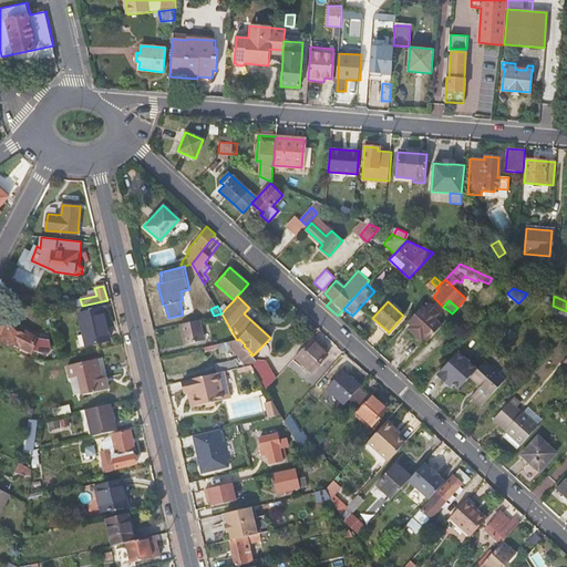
[(423,338),(426,341),(442,323),(434,317),(439,312),(433,307),(429,311),(422,306),(406,322),(409,325),(423,338)]
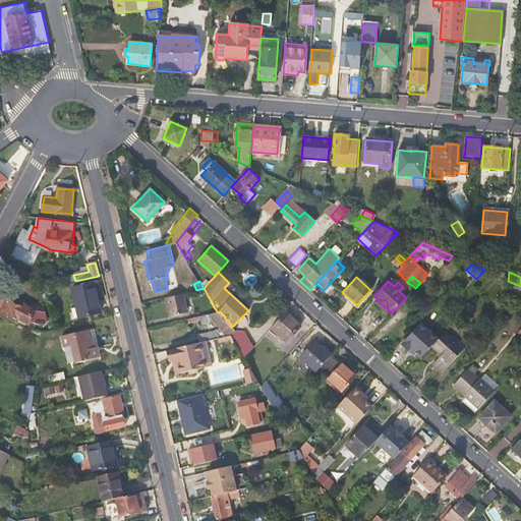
[(99,312),(92,284),(71,289),(75,307),(70,309),(72,319),(78,317),(99,312)]
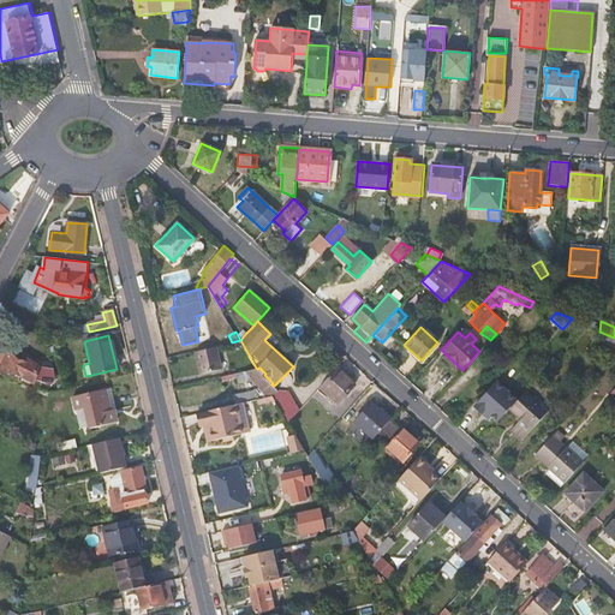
[(222,369),(218,346),(196,351),(202,374),(222,369)]
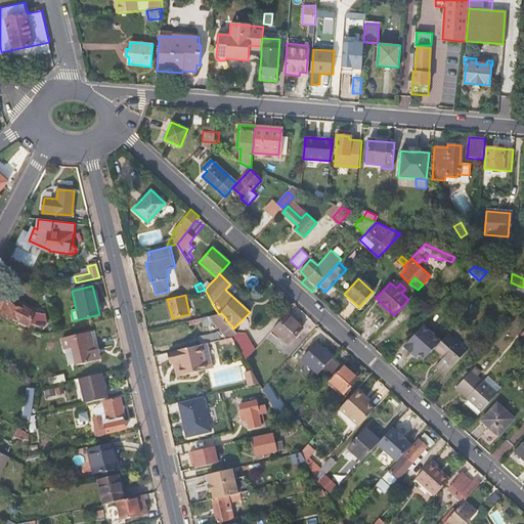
[(378,300),(375,303),(388,316),(391,312),(378,300)]
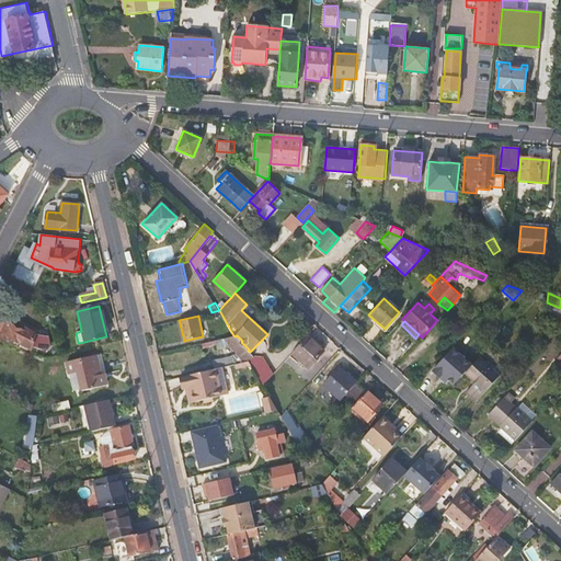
[(30,350),(31,346),(42,352),(46,353),(50,350),(48,341),(35,334),(35,333),(30,331),(31,329),(25,325),(22,331),(18,330),(7,324),(4,330),(0,328),(0,338),(8,342),(9,339),(30,350)]
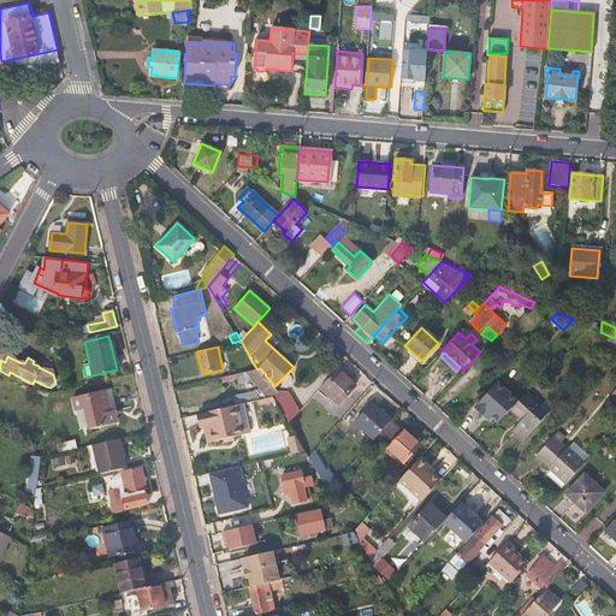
[(273,384),(265,375),(266,374),(260,368),(258,369),(256,368),(246,371),(237,373),(240,381),(247,380),(247,377),(250,377),(258,390),(234,396),(236,404),(243,402),(273,395),(278,391),(274,386),(272,385),(273,384)]
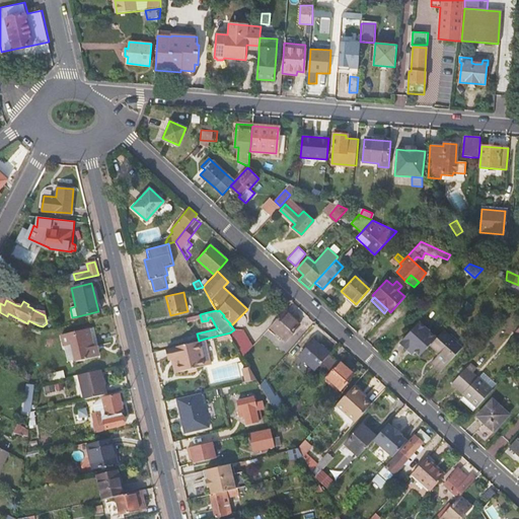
[(298,324),(283,310),(269,326),(284,340),(298,324)]
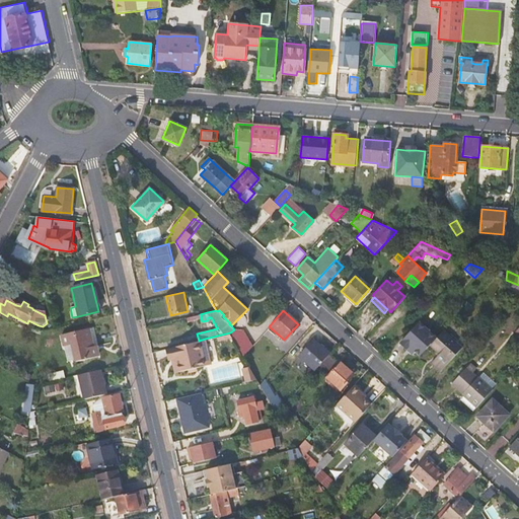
[(415,351),(420,356),(430,345),(437,336),(421,321),(400,343),(413,354),(415,351)]
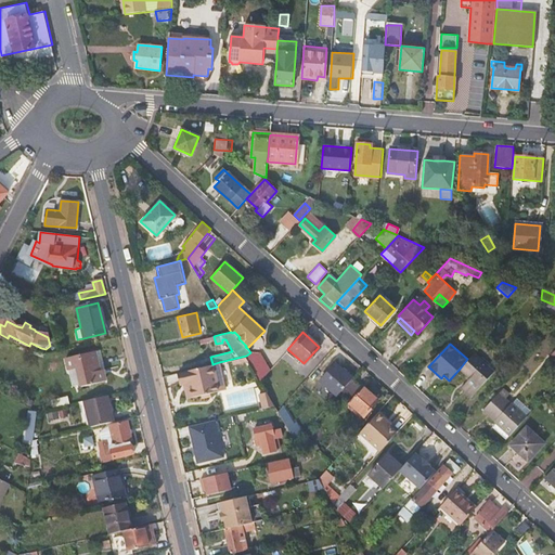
[(94,351),(66,358),(69,370),(73,386),(80,384),(80,386),(104,381),(102,369),(99,370),(94,351)]
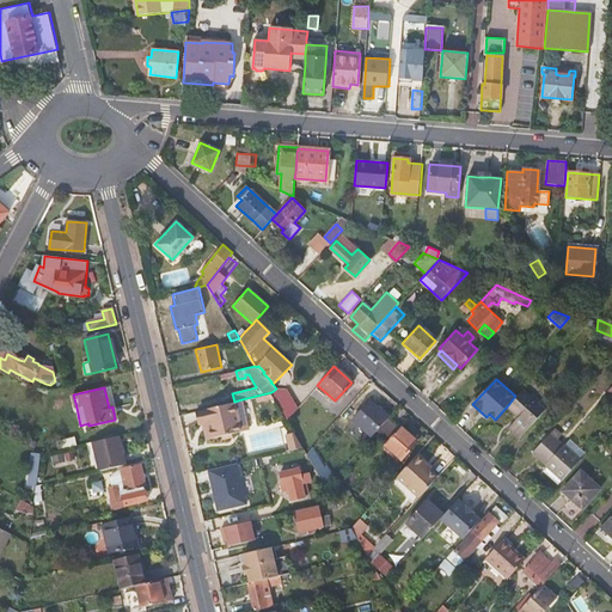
[(276,389),(271,392),(287,420),(298,408),(287,387),(286,387),(285,389),(282,389),(281,389),(277,387),(276,389)]
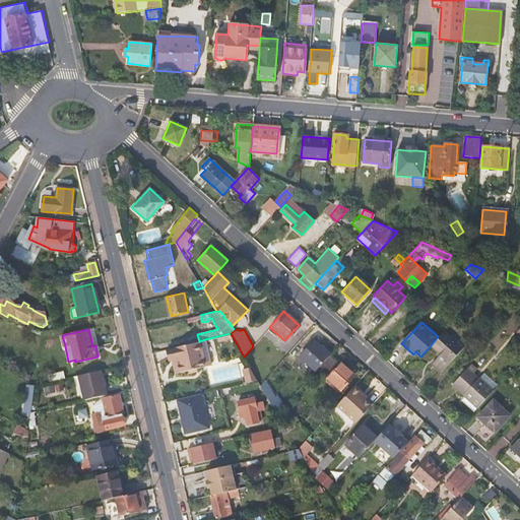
[(464,346),(445,330),(438,336),(431,345),(440,354),(432,363),(441,372),(464,346)]
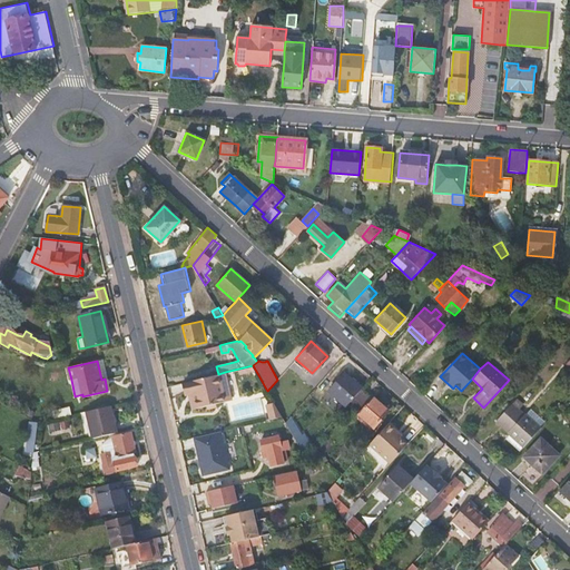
[(332,399),(335,402),(338,404),(330,415),(334,419),(349,403),(360,390),(361,389),(337,369),(326,381),(333,387),(330,391),(335,396),(332,399)]
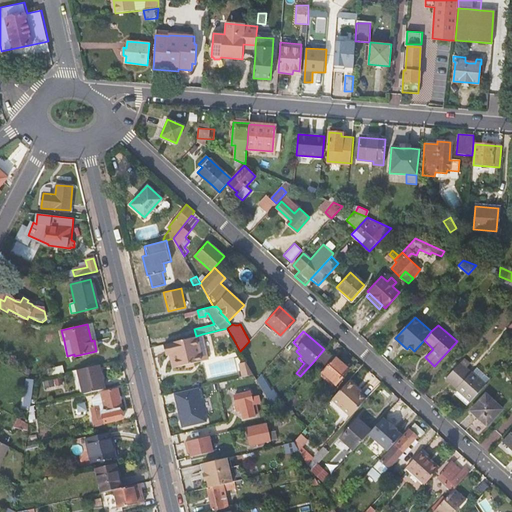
[(172,353),(176,366),(209,358),(202,334),(196,336),(167,343),(170,354),(172,353)]
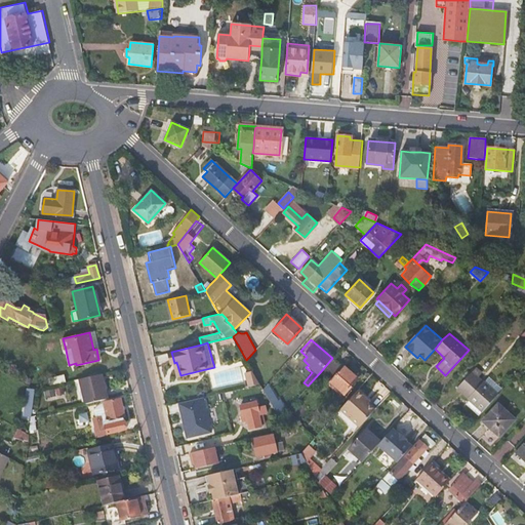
[(341,368),(331,359),(321,371),(331,379),(341,368)]
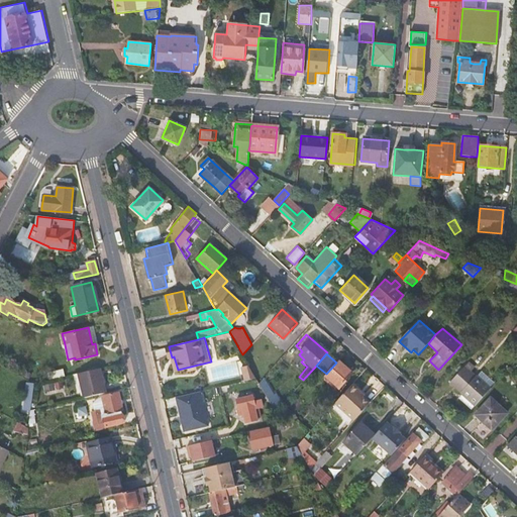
[(292,360),(287,355),(272,374),(280,381),(288,372),(285,370),(292,360)]
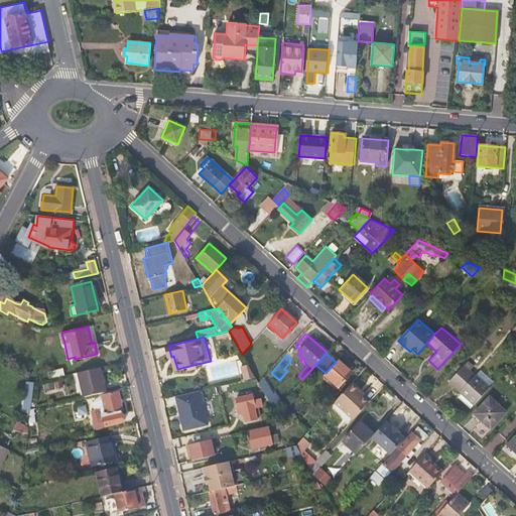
[(11,360),(7,368),(13,371),(17,362),(11,360)]
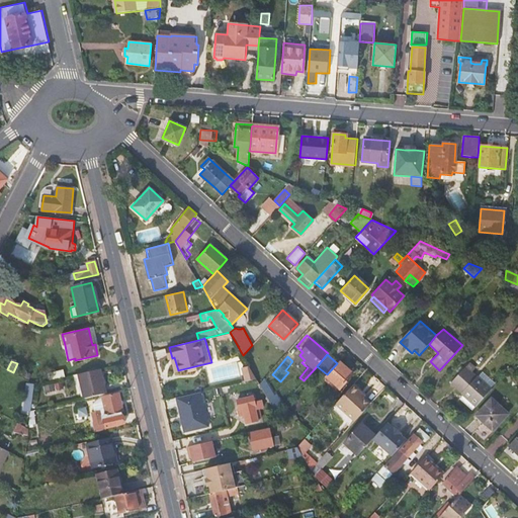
[(353,374),(339,361),(337,363),(327,374),(326,376),(340,390),(353,374)]
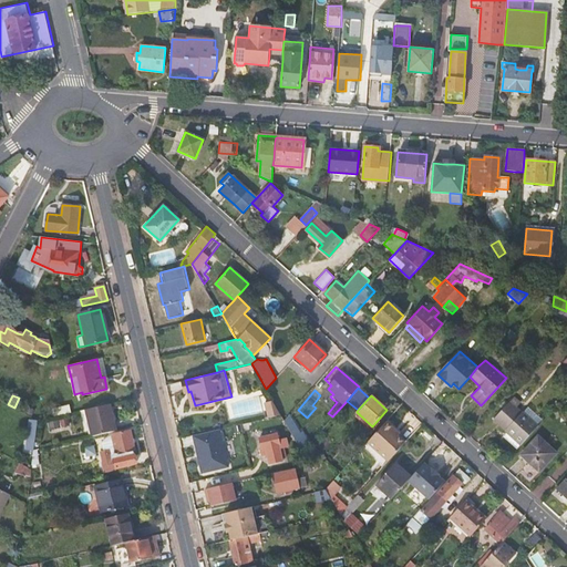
[(519,445),(542,420),(527,406),(523,412),(516,406),(521,402),(514,397),(492,420),(504,431),(506,433),(503,436),(516,449),(519,445)]
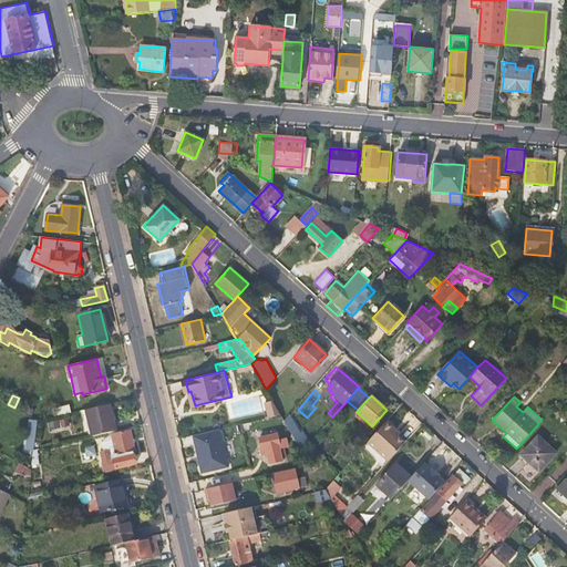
[(281,414),(274,400),(266,402),(269,416),(281,414)]
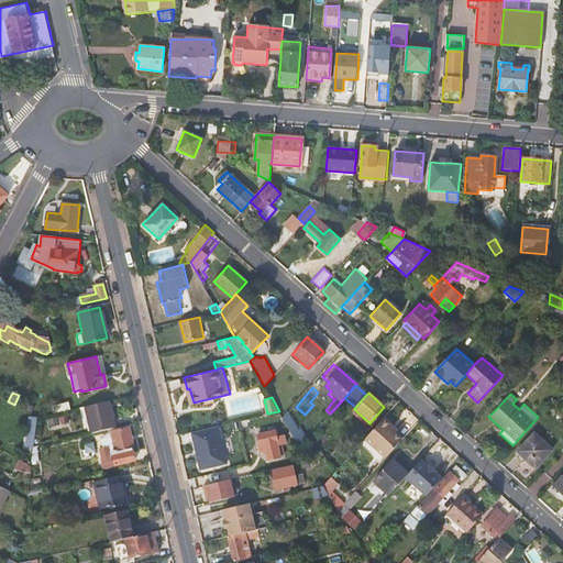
[(322,407),(326,410),(334,399),(331,397),(322,407)]
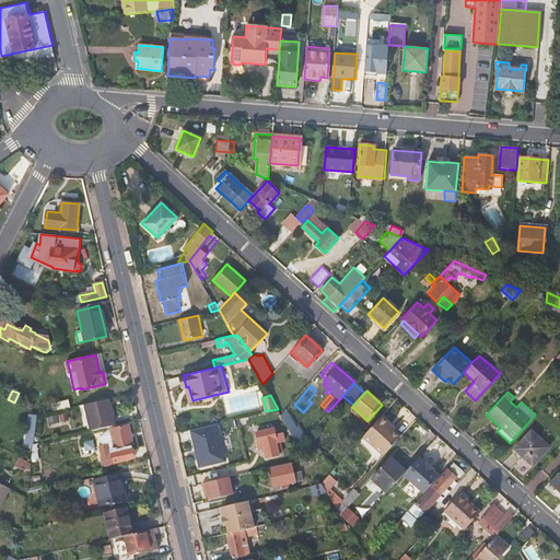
[(85,404),(91,431),(114,426),(107,398),(85,404)]
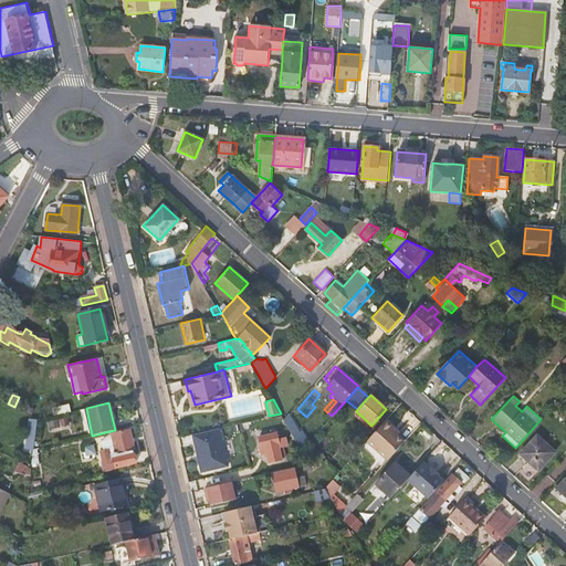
[(53,407),(54,416),(71,411),(69,404),(53,407)]
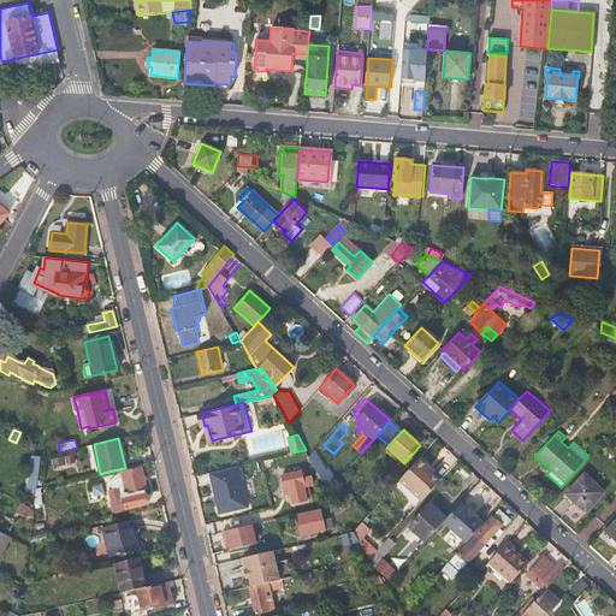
[(610,448),(603,440),(598,446),(605,452),(610,448)]
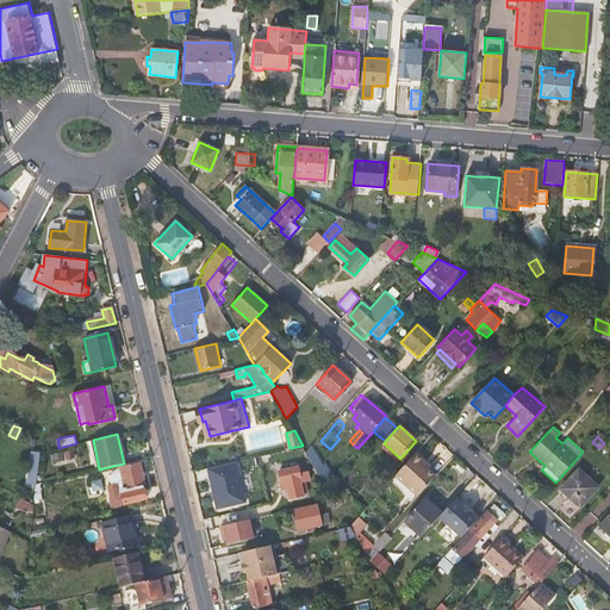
[(75,459),(73,449),(51,453),(53,464),(75,459)]
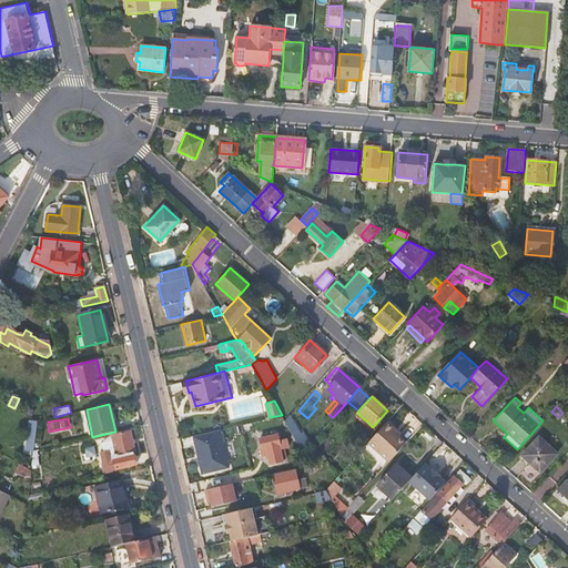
[(401,433),(387,421),(368,442),(389,462),(406,443),(398,436),(401,433)]
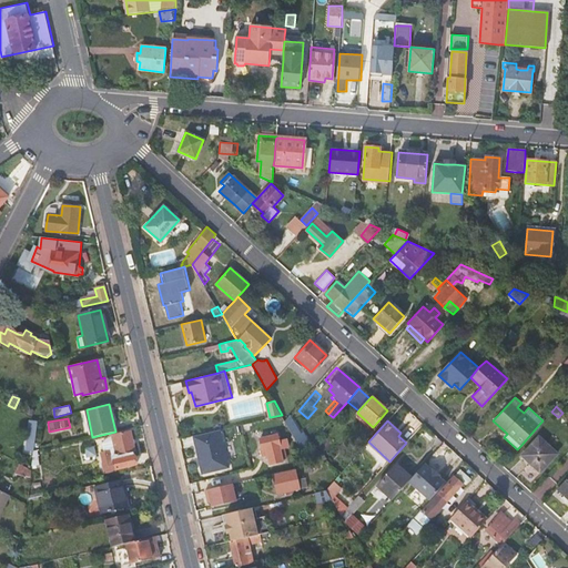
[(28,438),(34,439),(37,422),(30,422),(28,438)]
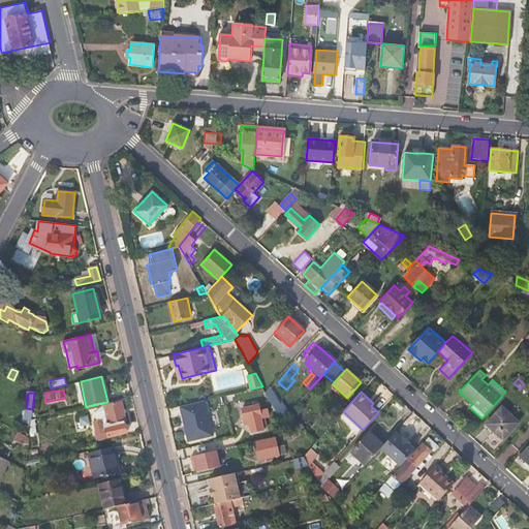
[(189,441),(213,435),(205,400),(180,406),(189,441)]
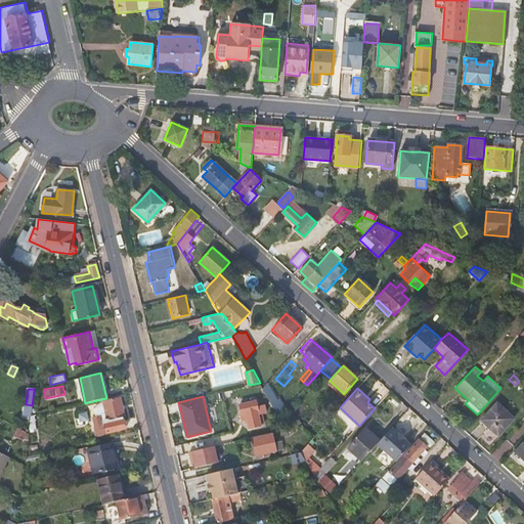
[(119,398),(103,401),(105,410),(98,411),(100,419),(93,421),(96,435),(125,429),(123,418),(124,418),(119,398)]
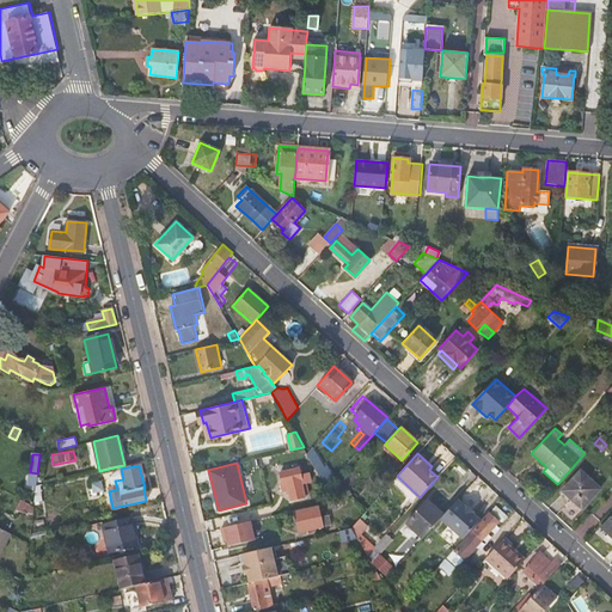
[(326,465),(317,470),(328,487),(331,483),(325,473),(329,471),(326,465)]
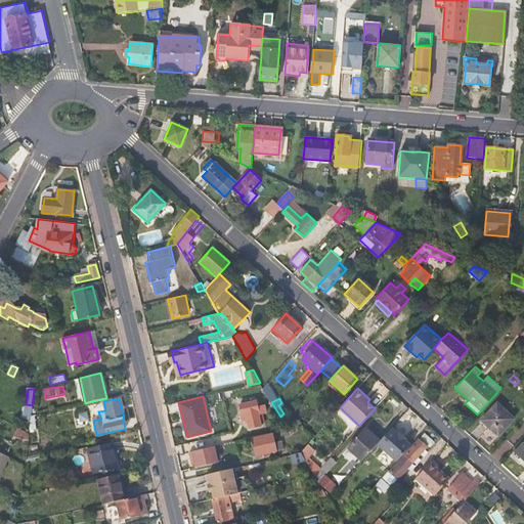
[(257,400),(241,404),(243,413),(241,415),(242,422),(248,421),(250,428),(261,425),(259,415),(267,413),(265,404),(258,406),(257,400)]
